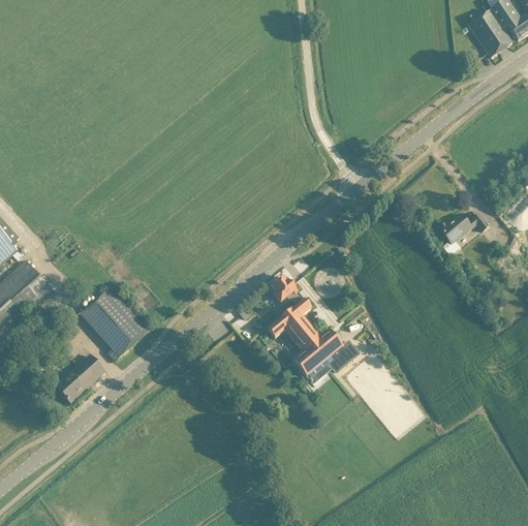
[(519,39),(527,32),(527,0),(522,0),(527,8),(527,12),(521,17),(508,0),(504,0),(490,9),(504,29),(509,26),(519,39)]
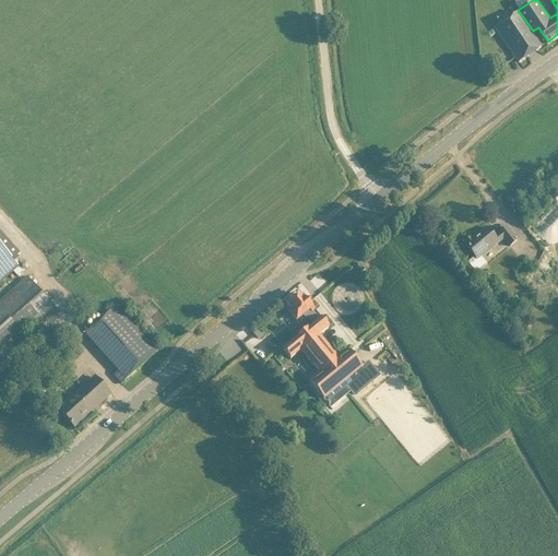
[(543,45),(533,31),(518,10),(496,25),(520,60),(543,45)]
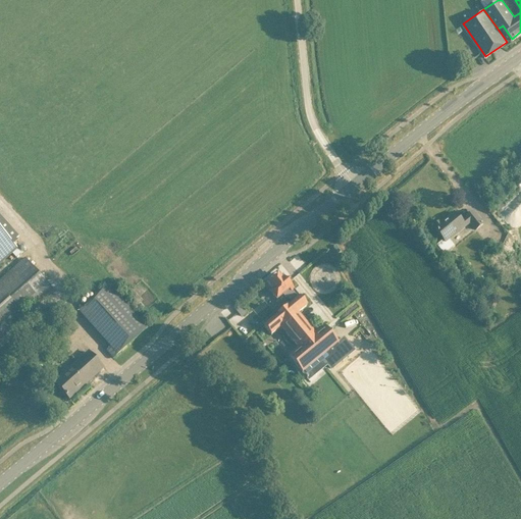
[(520,183),(495,205),(514,228),(520,221),(520,183)]
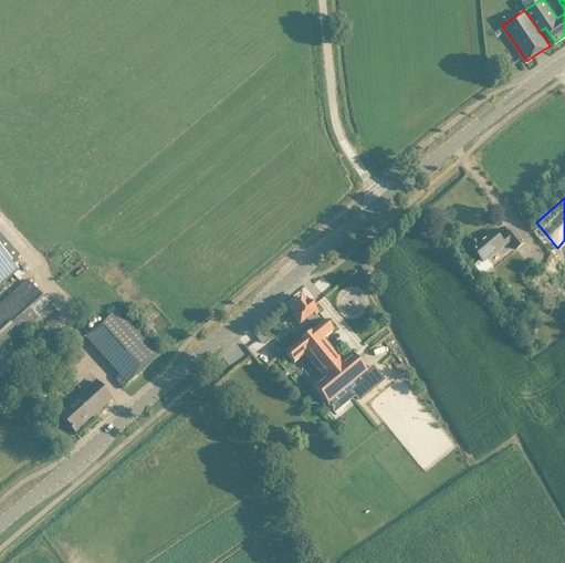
[(478,238),(471,243),(473,246),(473,247),(480,254),(482,258),(474,264),(482,274),(494,264),(489,258),(510,240),(516,248),(525,240),(522,237),(515,228),(508,235),(508,236),(502,239),(494,229),(480,241),(478,238)]
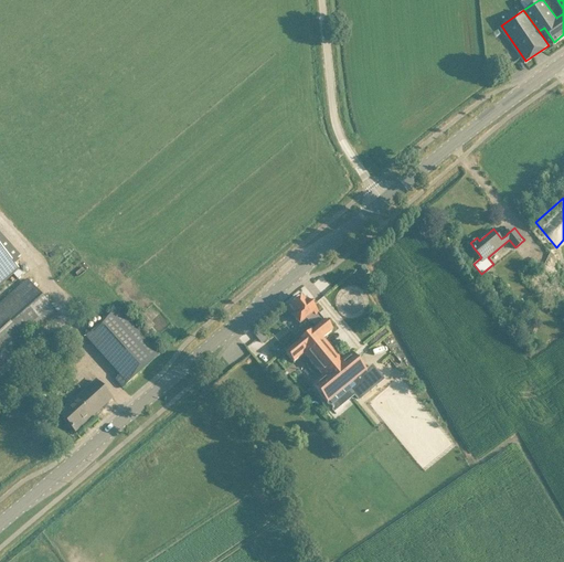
[(0,362),(59,310),(28,276),(0,300),(0,285),(14,273),(20,267),(0,244),(0,362)]
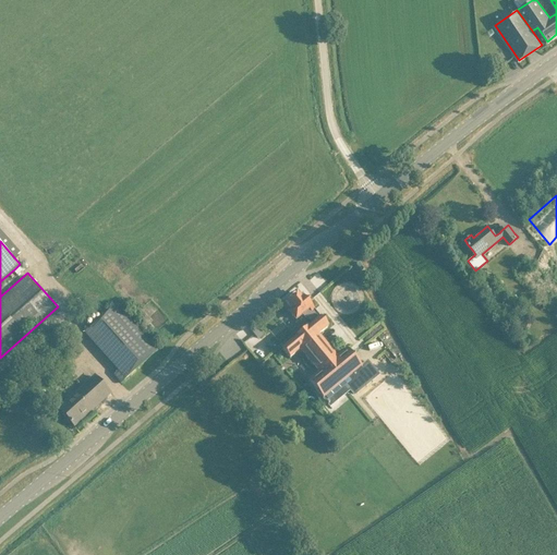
[(20,264),(14,269),(19,274),(24,268),(20,264)]
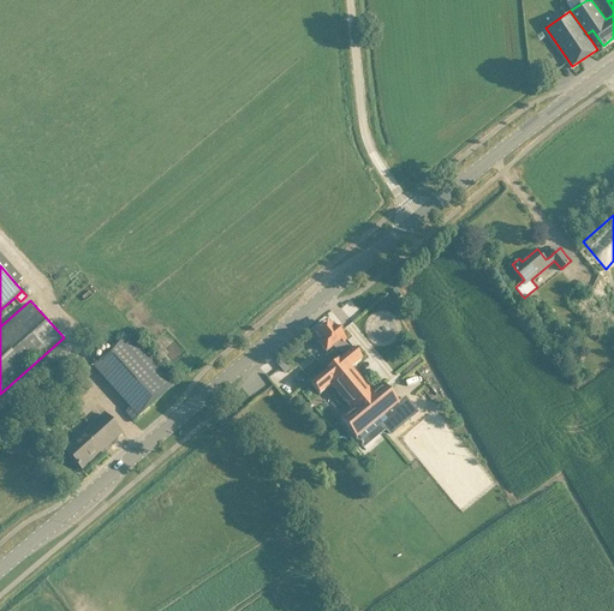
[(340,347),(346,354),(355,347),(338,325),(335,328),(328,321),(314,333),(328,349),(334,345),(338,349),(340,347)]
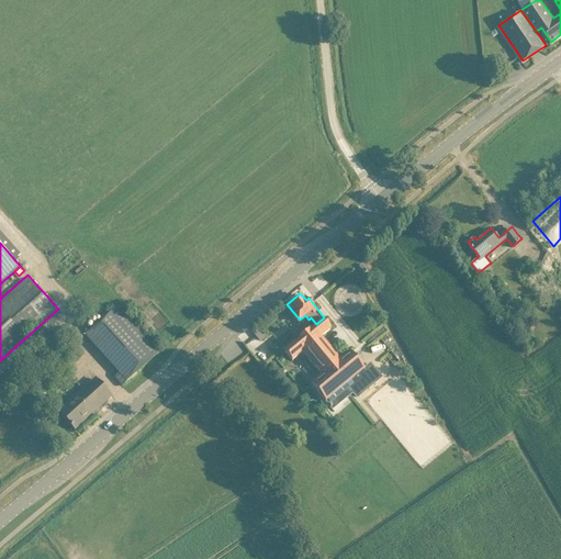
[(85,334),(119,371),(115,375),(123,383),(159,350),(130,316),(118,304),(85,334)]
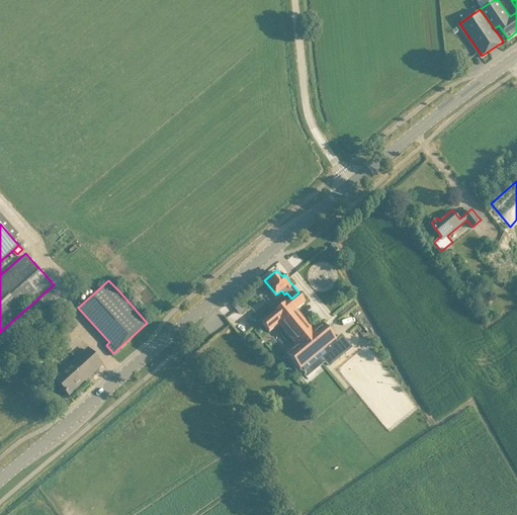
[(273,314),(263,322),(269,330),(270,331),(280,323),(296,343),(287,350),(294,359),(300,367),(319,352),(327,361),(330,364),(333,361),(339,356),(351,346),(341,333),(336,338),(330,330),(323,322),(314,330),(296,309),(306,301),(298,292),(291,298),(273,314)]
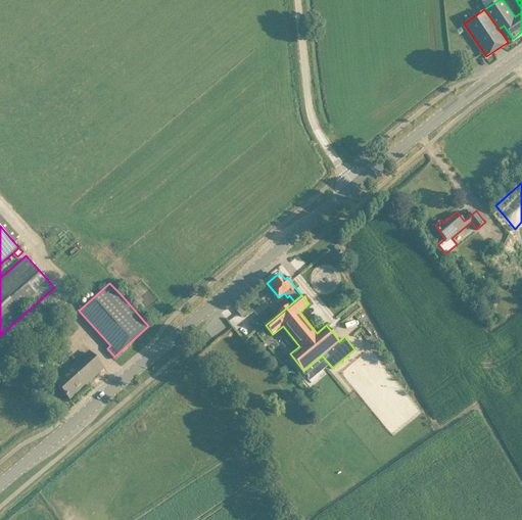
[(366,325),(362,328),(369,336),(372,333),(366,325)]
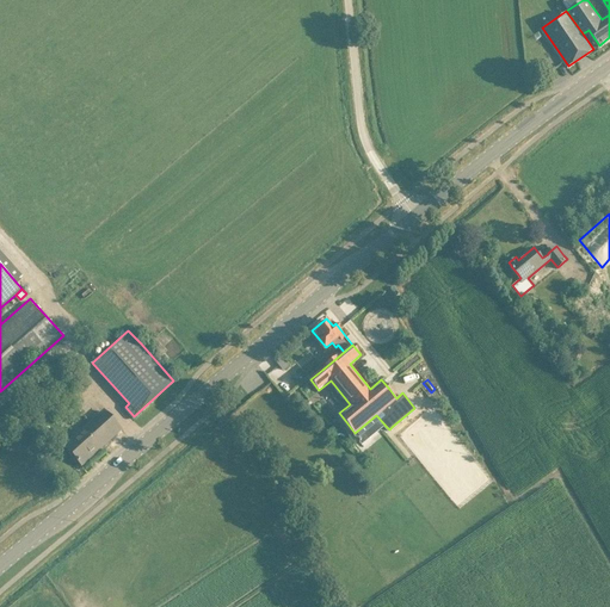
[(66,445),(82,463),(122,428),(105,409),(66,445)]
